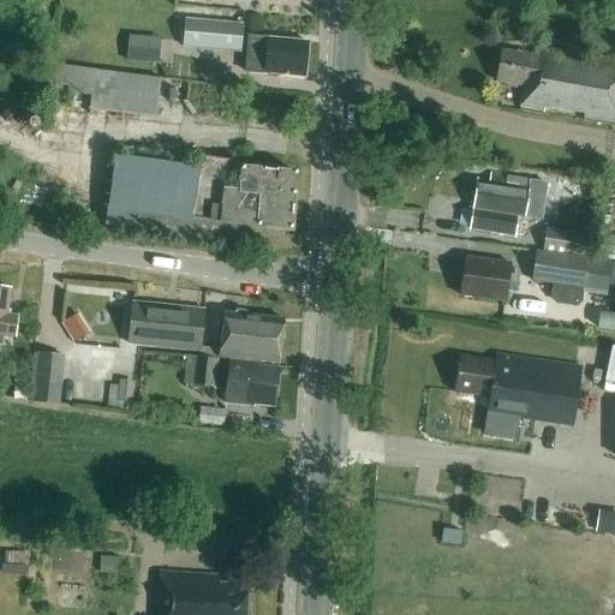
[(240,52),(243,24),(185,19),(183,47),(240,52)]
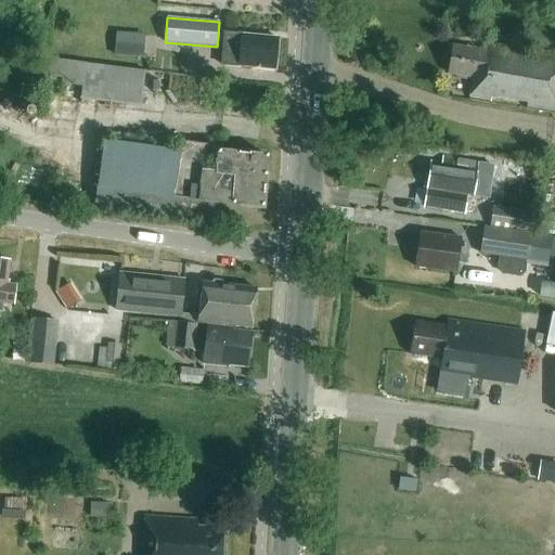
[(142,57),(144,35),(116,31),(114,55),(142,57)]
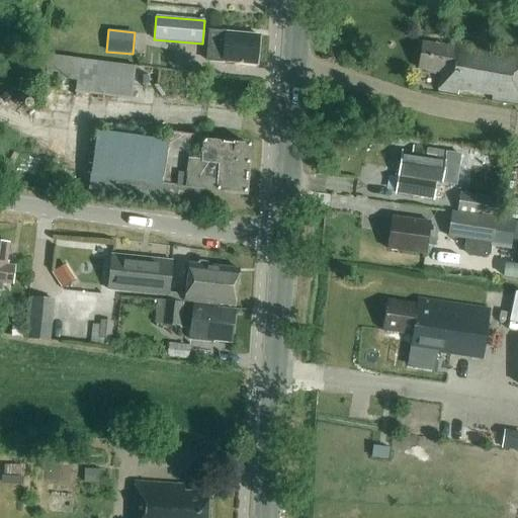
[(256,64),(259,35),(227,32),(227,31),(209,30),(206,60),(223,62),(223,61),(227,62),(227,64),(235,65),(235,62),(256,64)]
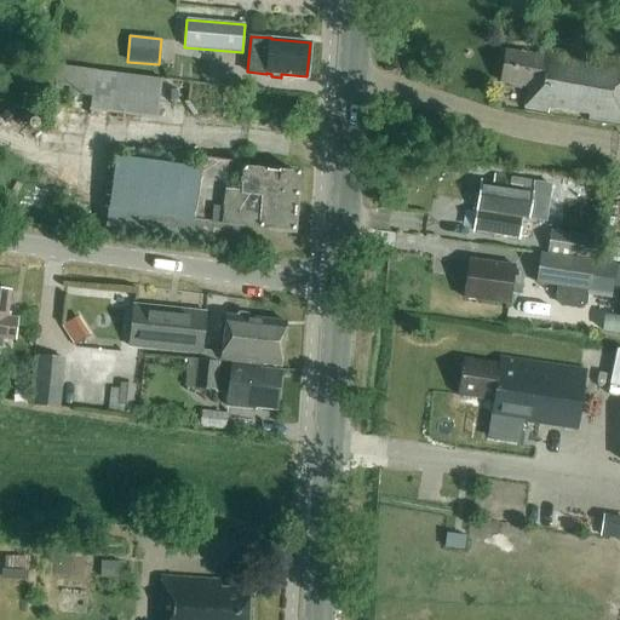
[(521,89),(522,85),(528,86),(526,110),(546,113),(547,110),(589,116),(587,120),(619,125),(619,63),(540,52),(539,57),(505,52),(500,82),(509,84),(510,87),(521,89)]
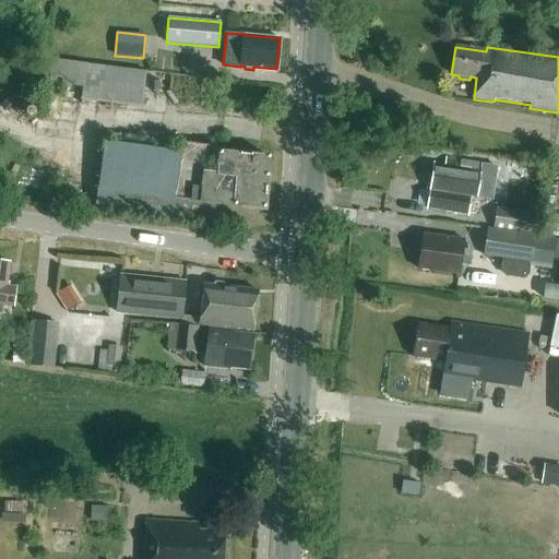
[(141,107),(145,71),(44,58),(40,81),(83,86),(81,99),(141,107)]
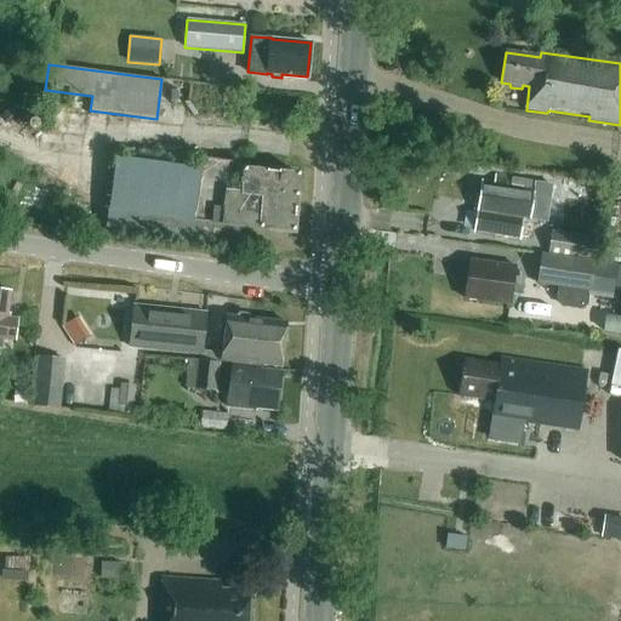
[(197,221),(222,224),(294,231),(298,174),(245,170),(246,164),(181,157),(178,167),(124,163),(118,211),(140,214),(197,221)]
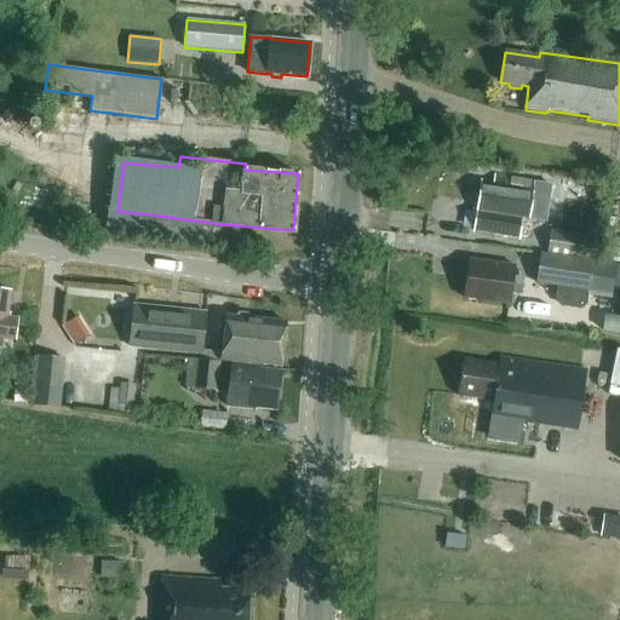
[(527,218),(533,181),(494,174),(493,184),(481,183),(475,231),(518,237),(521,218),(527,218)]
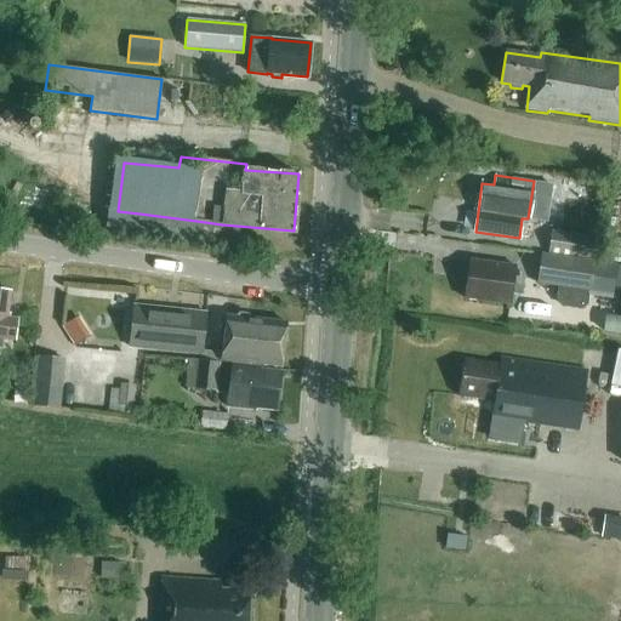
[(552,231),(548,252),(593,260),(597,237),(552,231)]
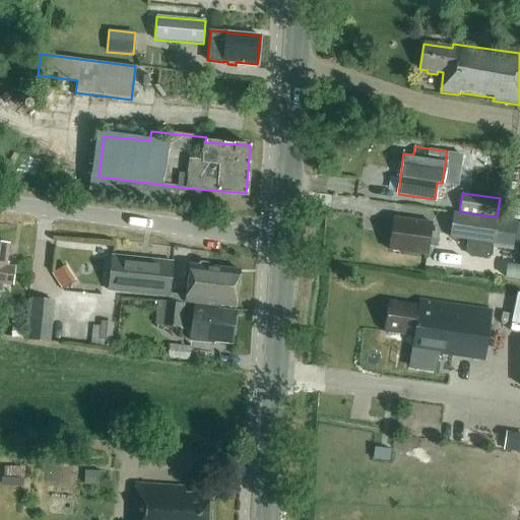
[(513,251),(517,221),(453,212),(450,238),(493,244),(492,248),(513,251)]
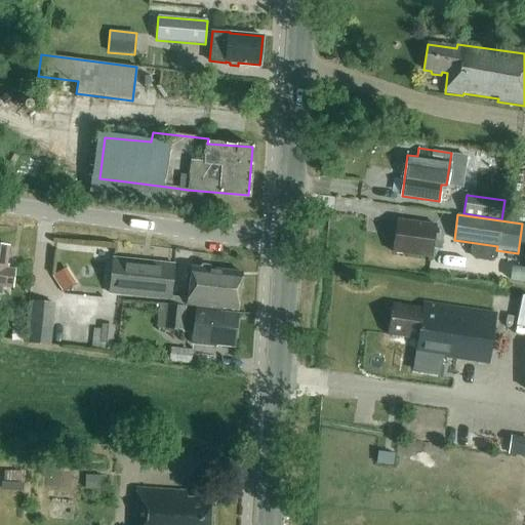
[(442,235),(433,234),(434,226),(399,220),(394,252),(429,257),(431,248),(440,249),(442,235)]
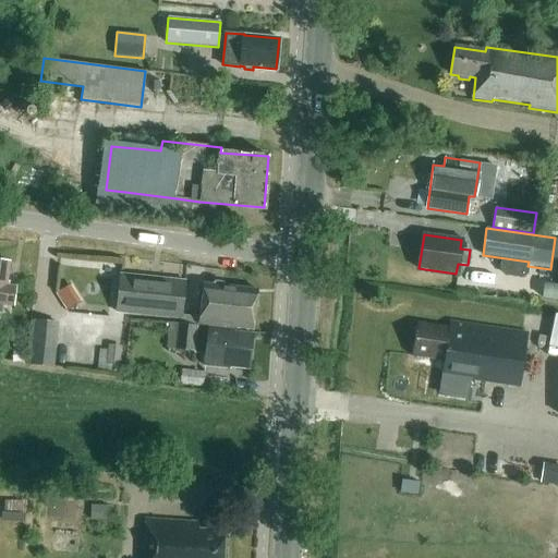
[(0,314),(2,315),(3,304),(12,305),(14,288),(5,287),(9,263),(0,262),(0,314)]
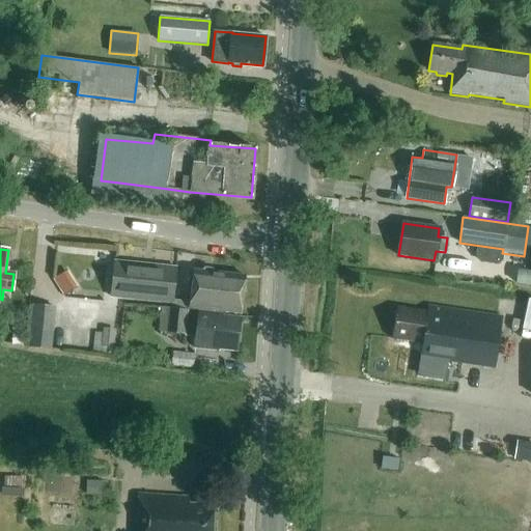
[(171,303),(175,268),(113,260),(109,296),(171,303)]
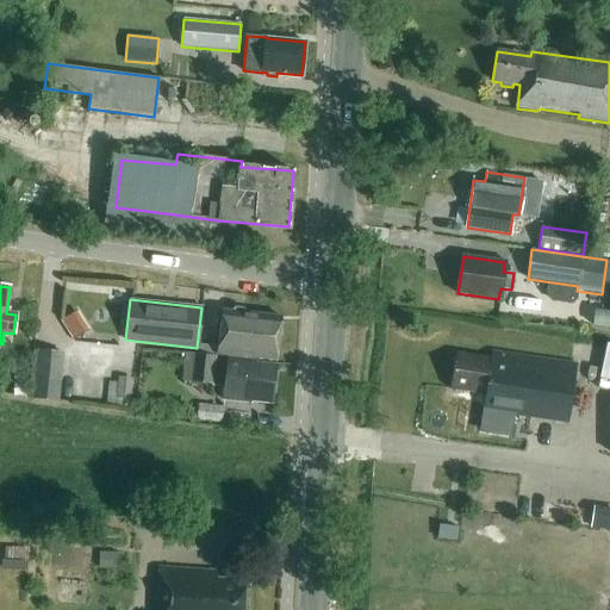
[(78,307),(62,316),(74,337),(89,328),(78,307)]
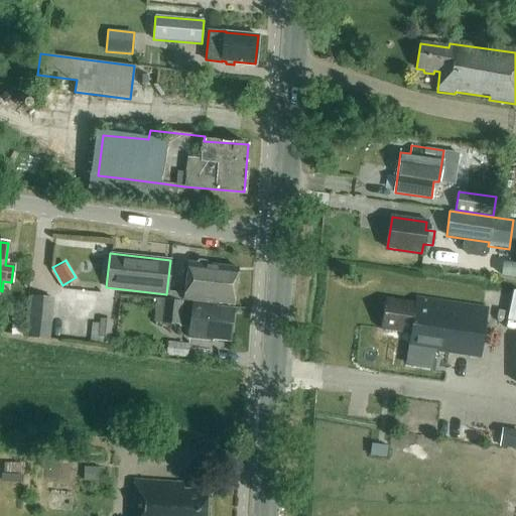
[(233,305),(237,269),(187,262),(182,299),(233,305)]
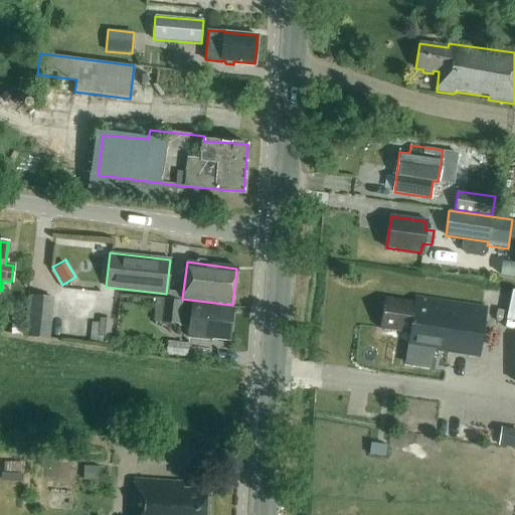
[(514,263),(501,262),(500,273),(514,274),(514,263)]
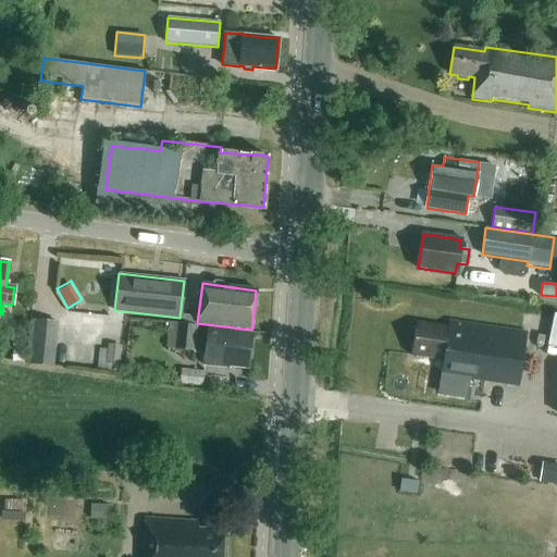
[(58,322),(34,320),(31,356),(54,358),(58,322)]
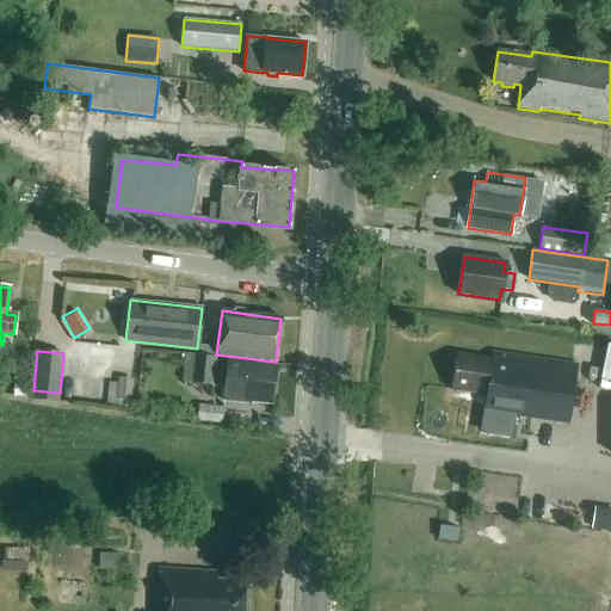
[(191,383),(214,384),(216,357),(193,355),(191,383)]
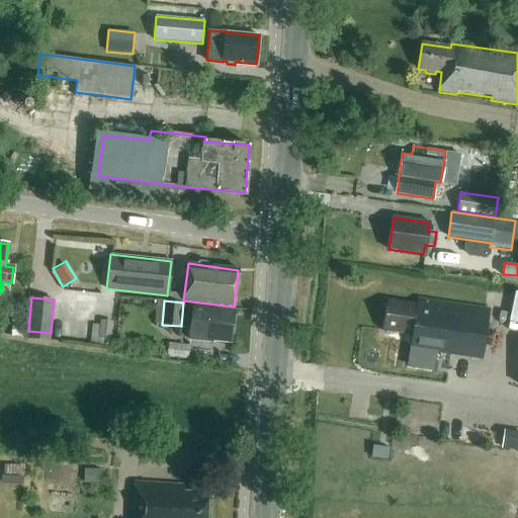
[(482,362),(489,312),(417,301),(417,306),(386,301),(382,331),(413,336),(410,352),(482,362)]
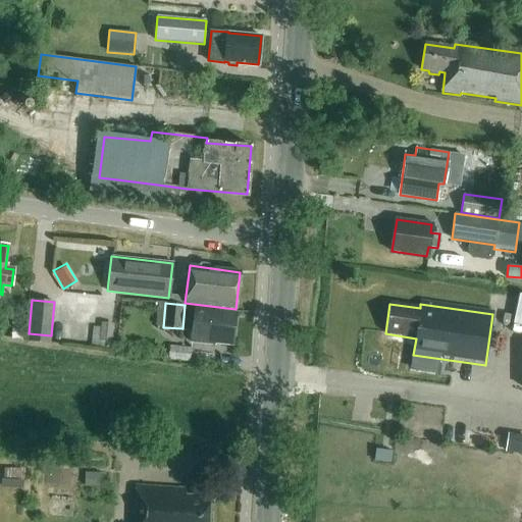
[(230,345),(235,315),(217,313),(217,311),(196,308),(192,342),(215,345),(216,343),(230,345)]
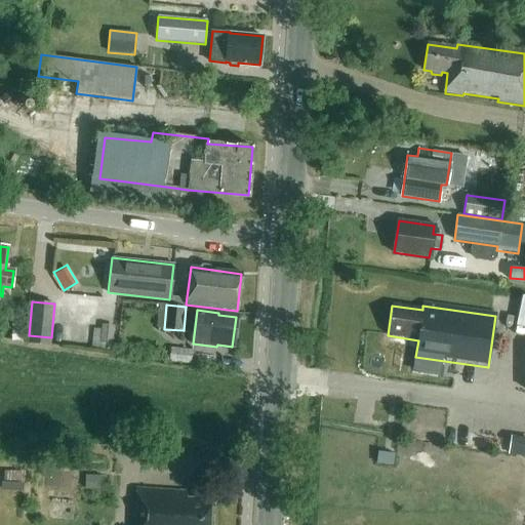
[(104,324),(102,341),(114,342),(116,326),(104,324)]
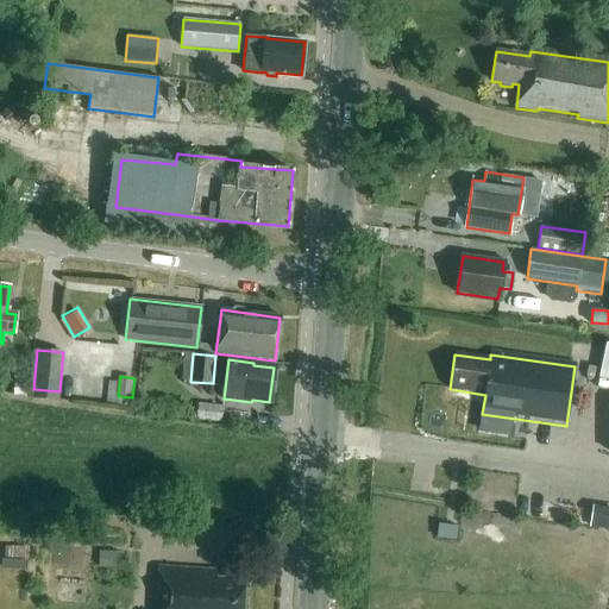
[(221,422),(223,406),(199,403),(196,420),(221,422)]
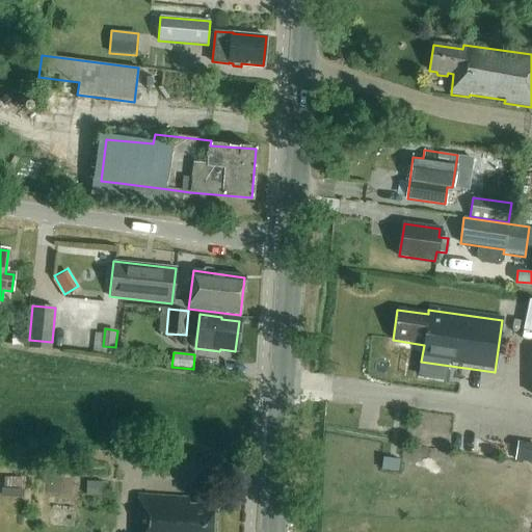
[(60,479),(61,470),(49,469),(49,478),(60,479)]
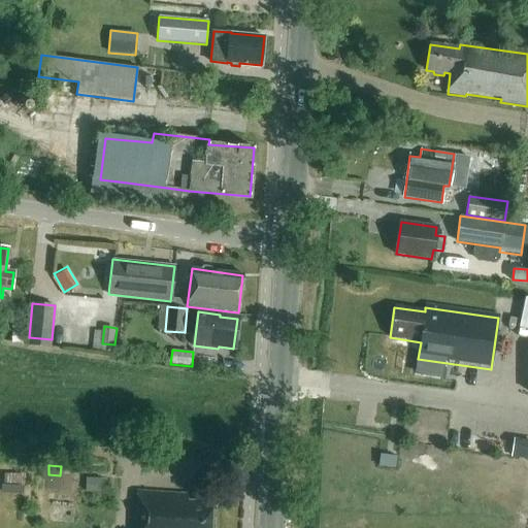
[(104,492),(105,479),(87,477),(86,492),(104,492)]
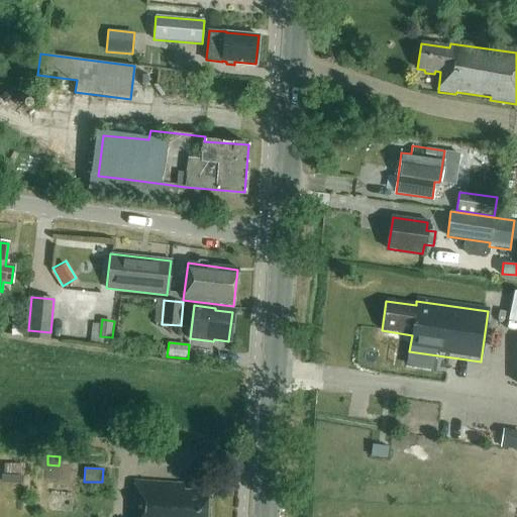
[(204,516),(205,492),(201,492),(202,469),(190,468),(189,484),(184,483),(184,486),(135,484),(133,516),(204,516)]
